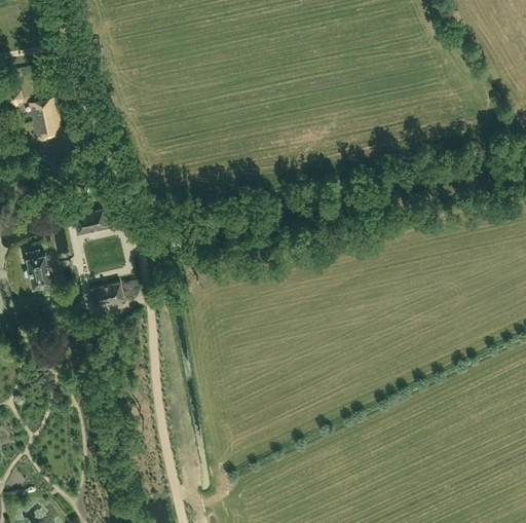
[(23,101),(22,94),(12,88),(6,95),(7,105),(16,108),(23,101)]
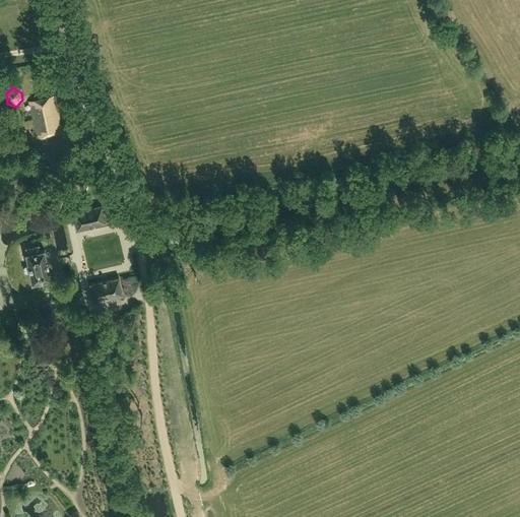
[(55,99),(29,105),(38,140),(62,134),(55,99)]
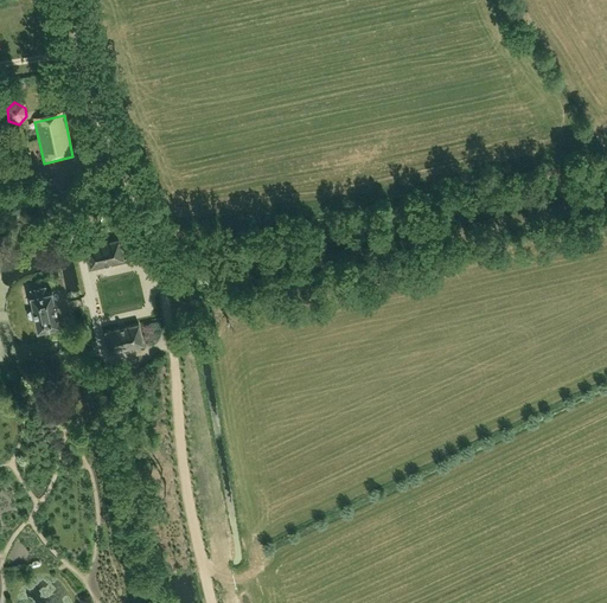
[(23,168),(32,167),(30,154),(20,156),(23,168)]
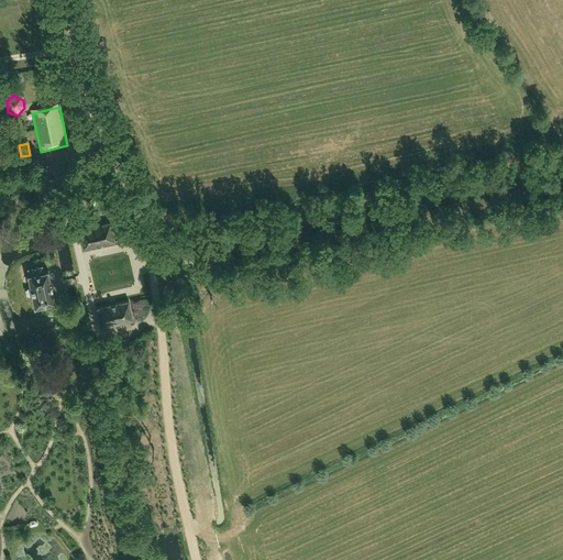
[(111,210),(116,201),(105,196),(100,205),(111,210)]
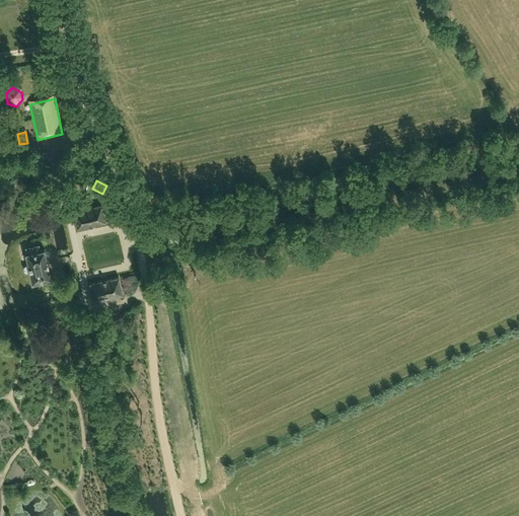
[(101,207),(73,214),(78,231),(106,224),(101,207)]
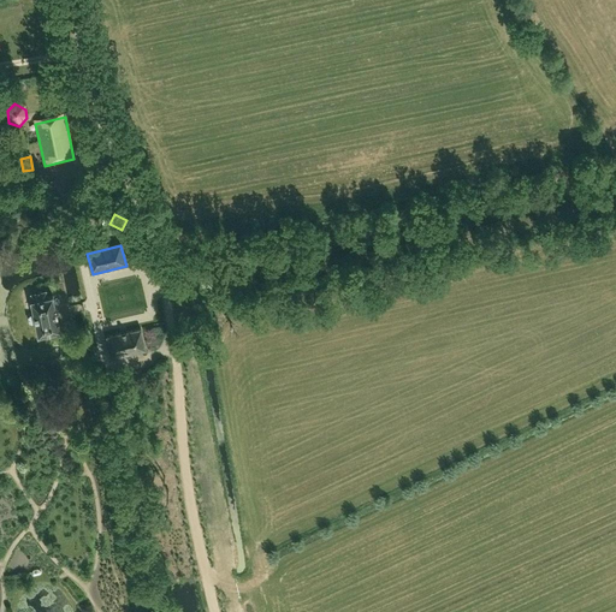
[(31,304),(34,315),(28,320),(29,326),(36,327),(39,339),(61,334),(53,299),(49,299),(47,292),(30,296),(31,304)]
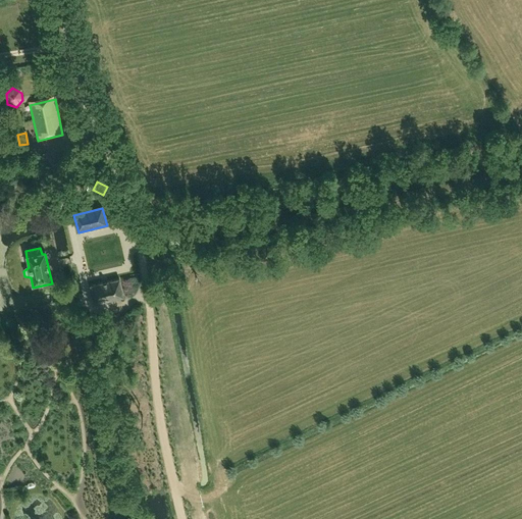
[(119,281),(91,288),(95,306),(123,299),(119,281)]
